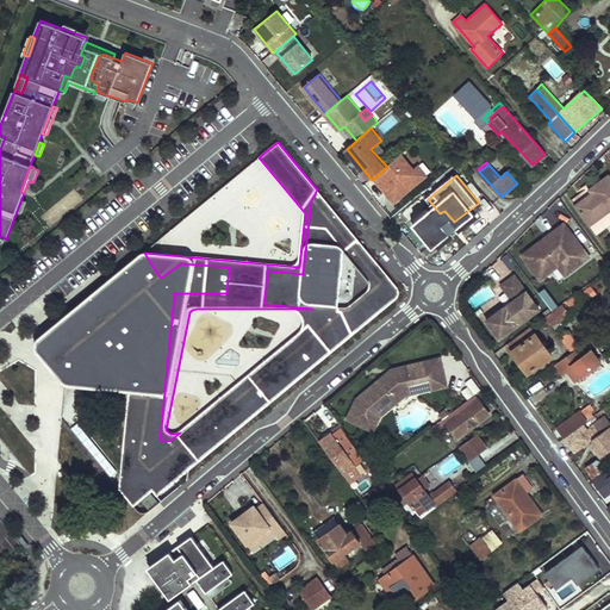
[(574,207),(587,225),(609,209),(609,178),(590,191),(592,194),(574,207)]
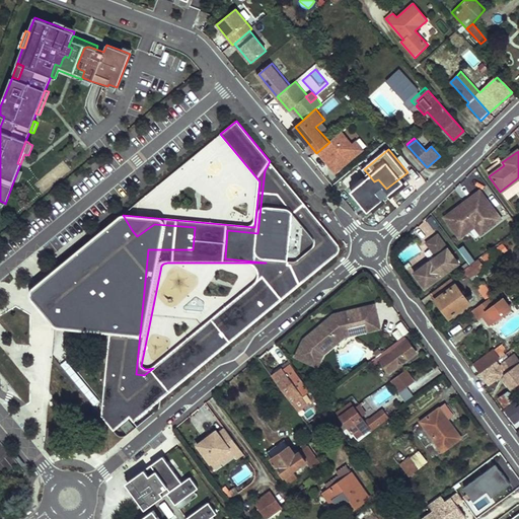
[(193,249),(195,227),(154,224),(137,236),(132,230),(123,215),(32,288),(32,290),(33,293),(34,294),(42,297),(57,315),(56,326),(59,327),(109,334),(101,416),(114,431),(130,418),(138,427),(156,411),(159,408),(160,399),(338,253),(339,251),(340,248),(339,245),(336,240),(270,161),(265,170),(257,233),(227,230),(225,258),(266,263),(265,277),(153,368),(144,375),(136,374),(148,249),(193,249)]
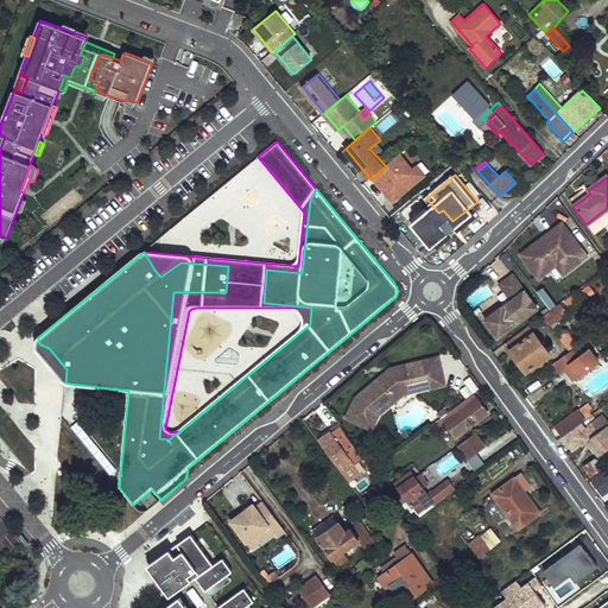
[(74,189),(42,216),(50,227),(82,198),(74,189)]
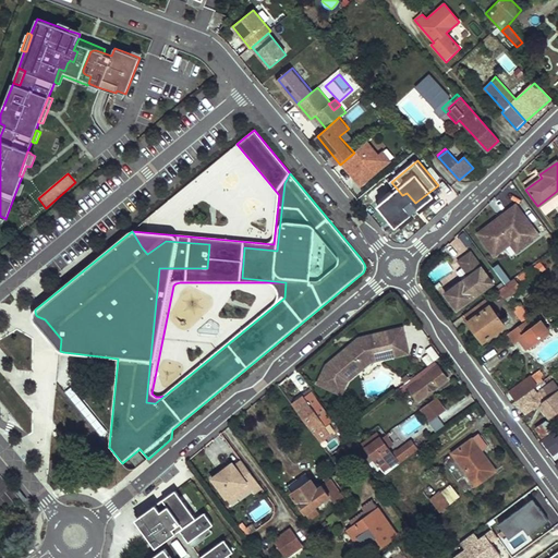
[(15,193),(20,195),(24,184),(20,182),(15,193)]
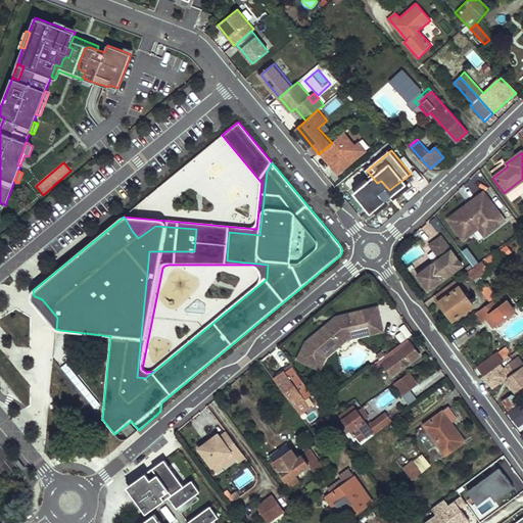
[(389,190),(391,193),(412,176),(411,174),(389,190)]
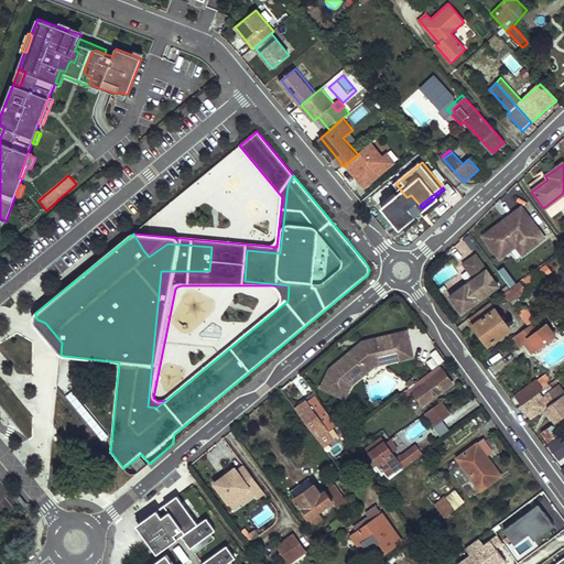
[(502,221),(481,237),(498,259),(518,245),(522,241),(528,251),(543,239),(521,208),(509,217),(511,220),(506,225),(502,221)]
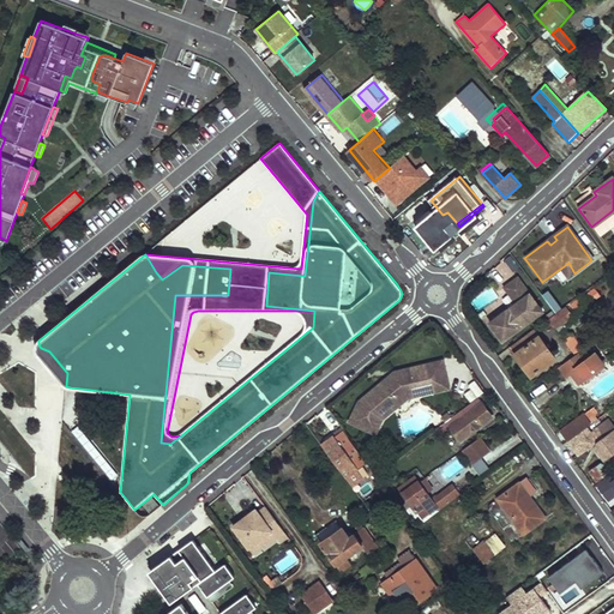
[(569,263),(564,266),(571,276),(575,274),(569,263)]
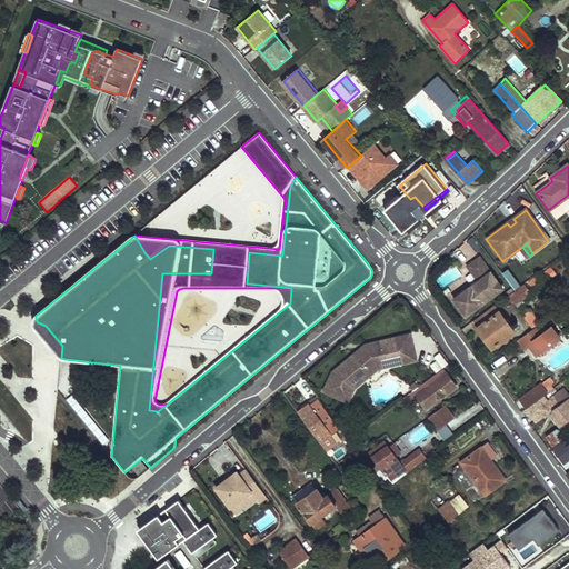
[(479,258),(467,267),(478,282),(473,286),(476,289),(472,291),(470,290),(455,302),(466,317),(502,289),(479,258)]
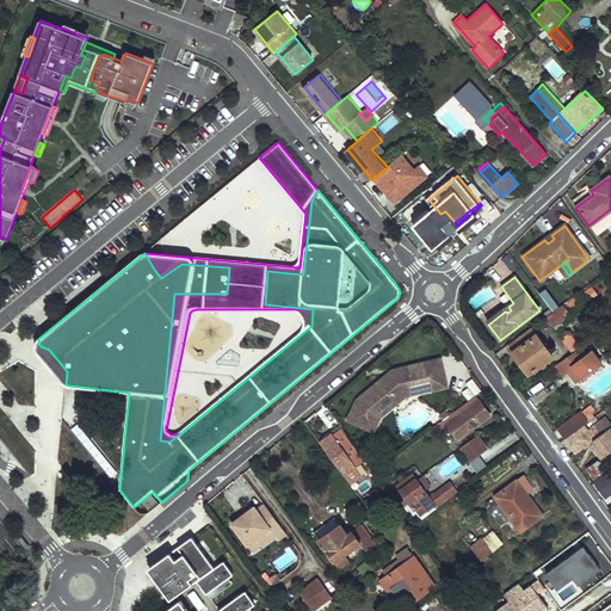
[(545,288),(539,292),(550,310),(557,306),(545,288)]
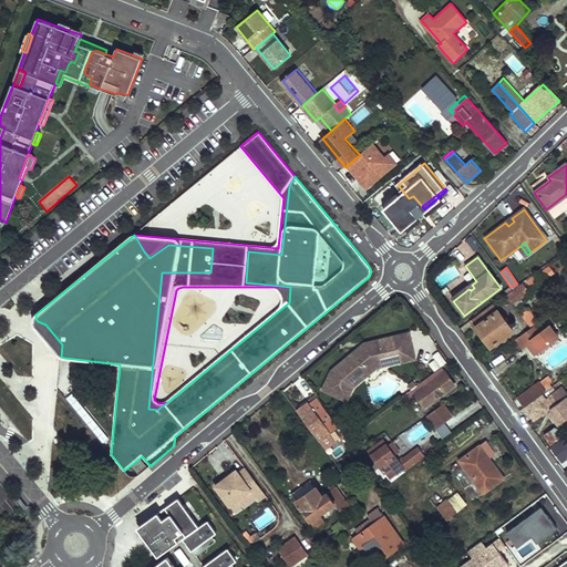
[(506,297),(512,303),(528,292),(523,285),(506,297)]
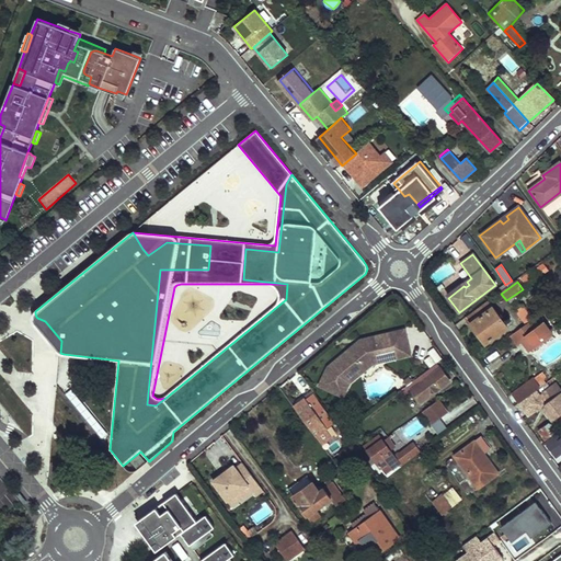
[(466,318),(484,344),(506,329),(487,301),(466,318)]
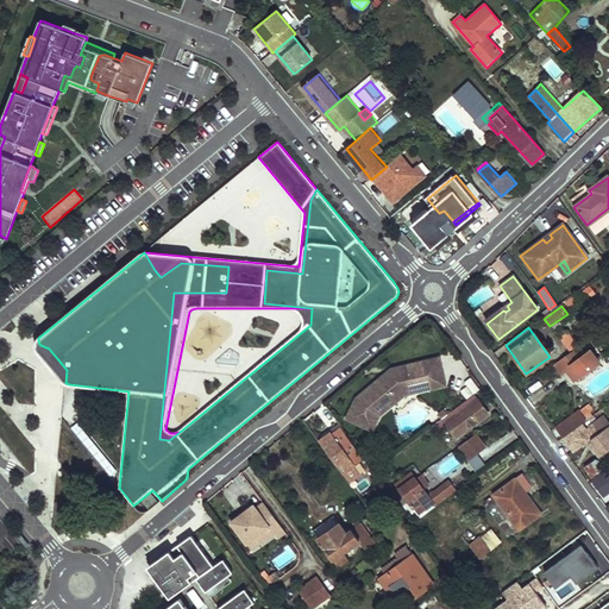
[(570,330),(560,336),(572,351),(581,345),(570,330)]
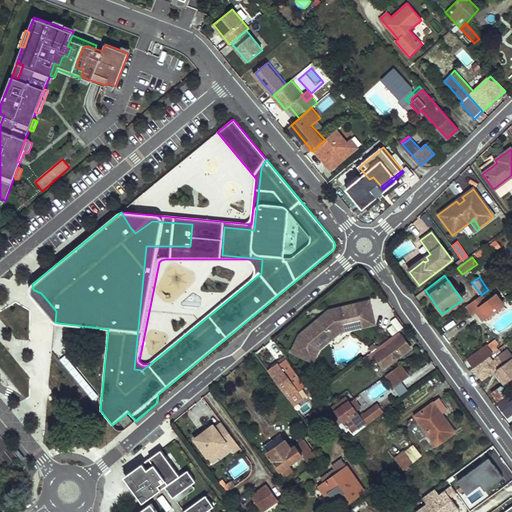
[(490,300),(486,294),(466,309),(471,316),(477,312),(480,310),(486,318),(503,306),(496,297),(490,300)]
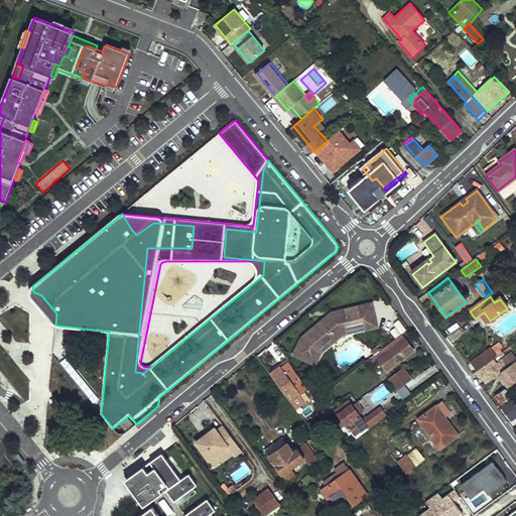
[(301,338),(293,355),(306,360),(311,349),(320,353),(342,334),(361,330),(360,321),(374,317),(371,303),(344,309),(345,313),(334,316),(329,320),(326,317),(301,338)]
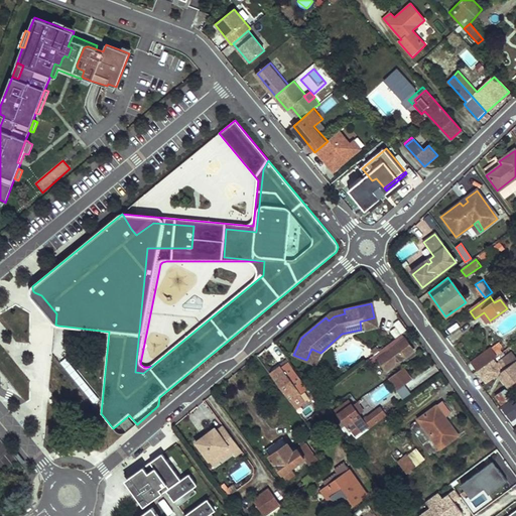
[(331,312),(326,317),(329,320),(334,316),(345,313),(344,309),(331,312)]
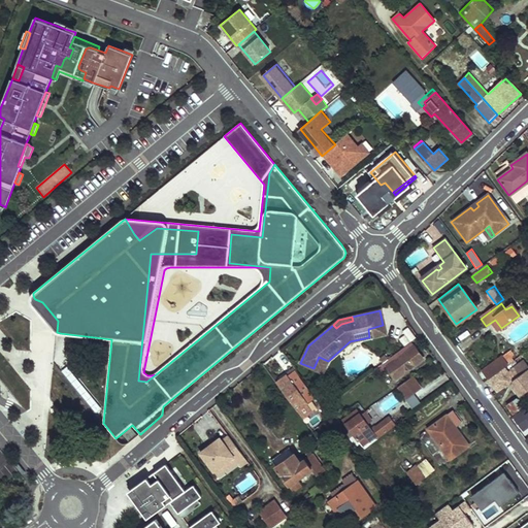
[(495,320),(492,322),(498,331),(501,328),(495,320)]
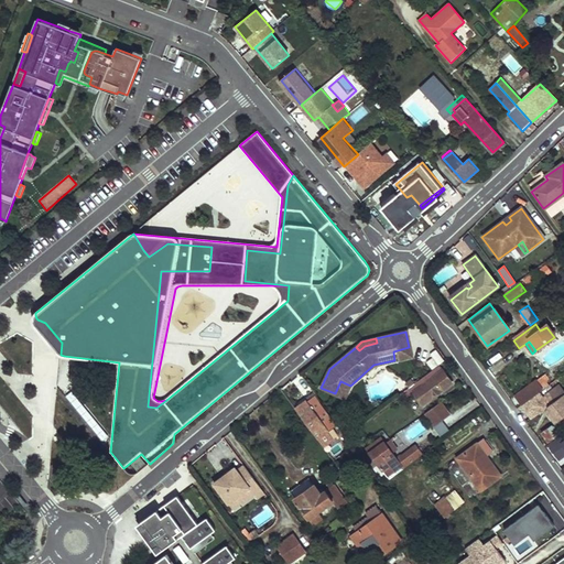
[(409,347),(393,351),(394,360),(411,357),(409,347)]
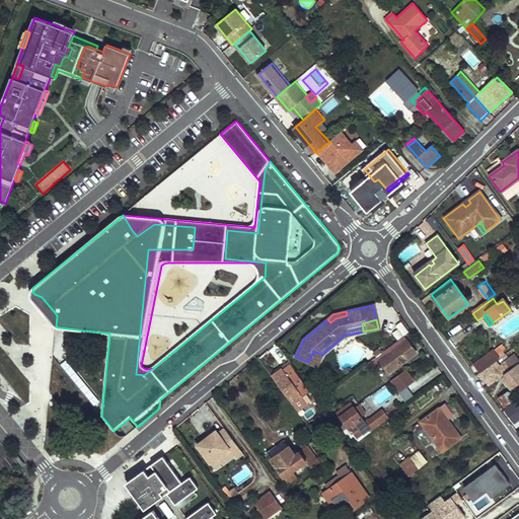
[(399,322),(391,332),(398,340),(408,328),(399,322)]
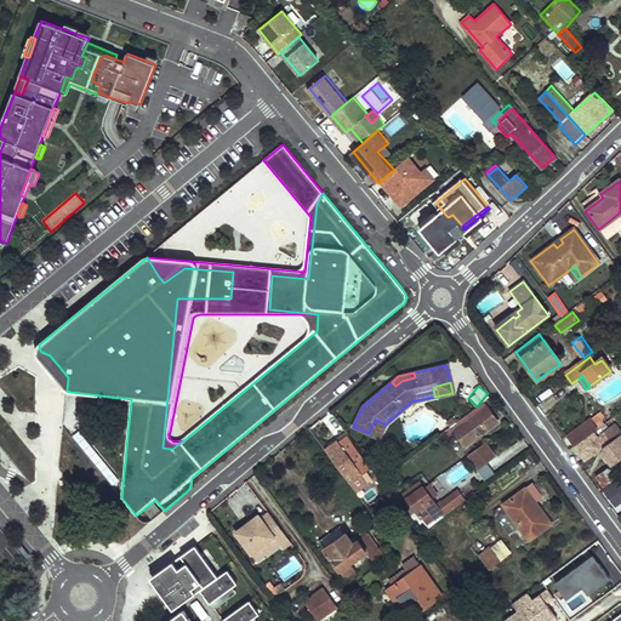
[(455,431),(465,444),(496,421),(483,402),(455,422),(444,431),(448,436),(455,431)]
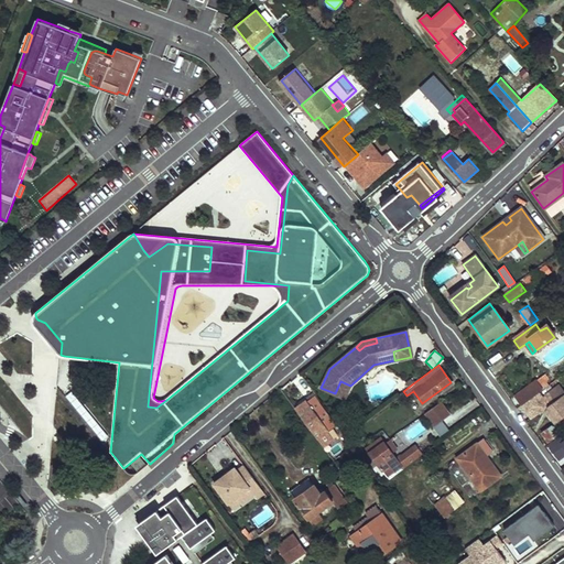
[(514,396),(521,405),(551,384),(543,375),(514,396)]
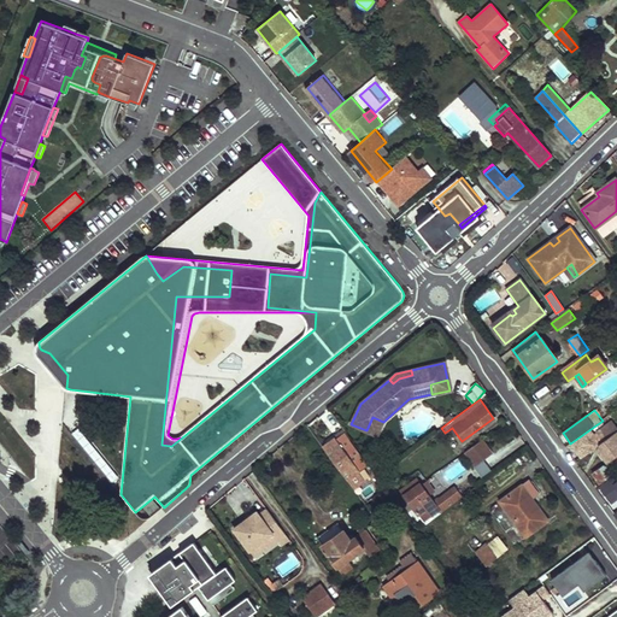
[(432,427),(435,432),(441,428),(452,419),(448,415),(432,427)]
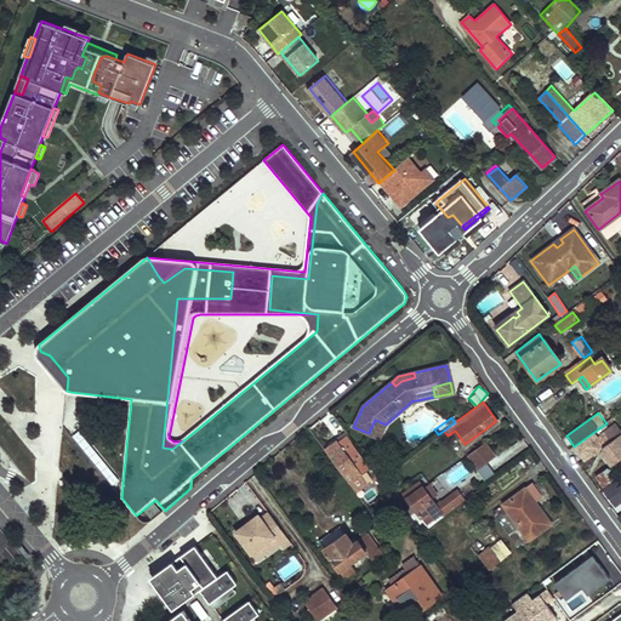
[(375,420),(369,433),(379,438),(386,425),(375,420)]
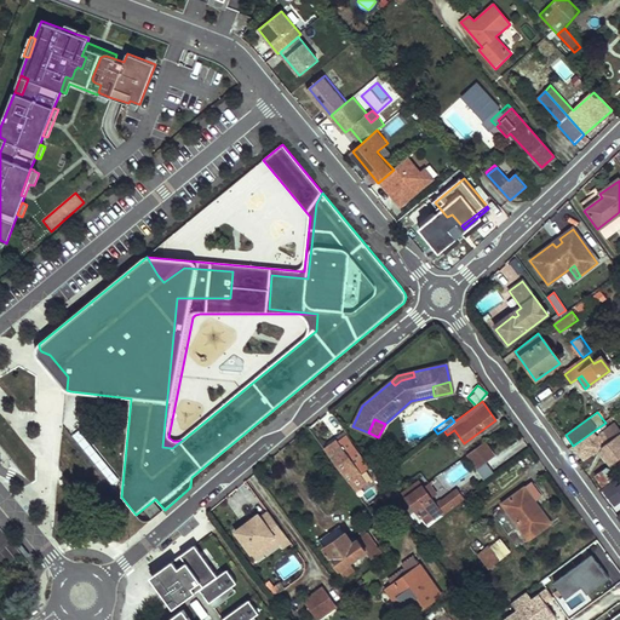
[(619,429),(615,423),(601,434),(602,436),(598,438),(604,447),(603,447),(602,455),(610,465),(619,458),(619,429)]
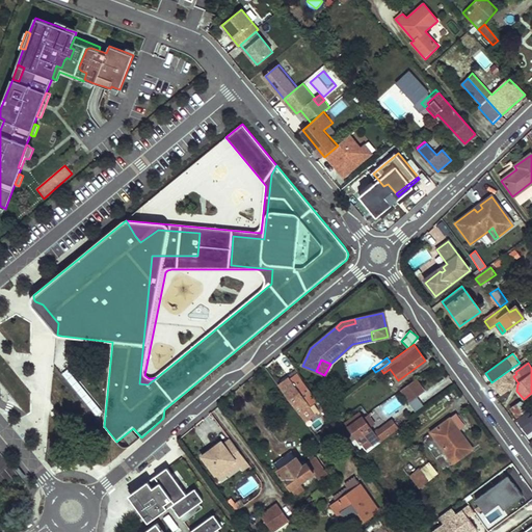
[(69,369),(62,374),(97,417),(103,411),(69,369)]
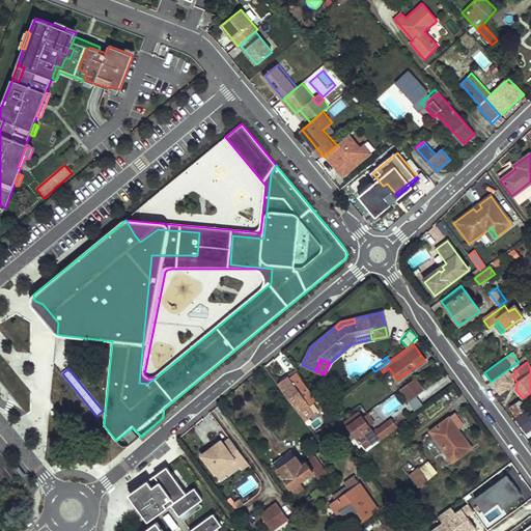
[(276,389),(302,423),(312,415),(307,408),(315,402),(295,375),(287,380),(276,389)]
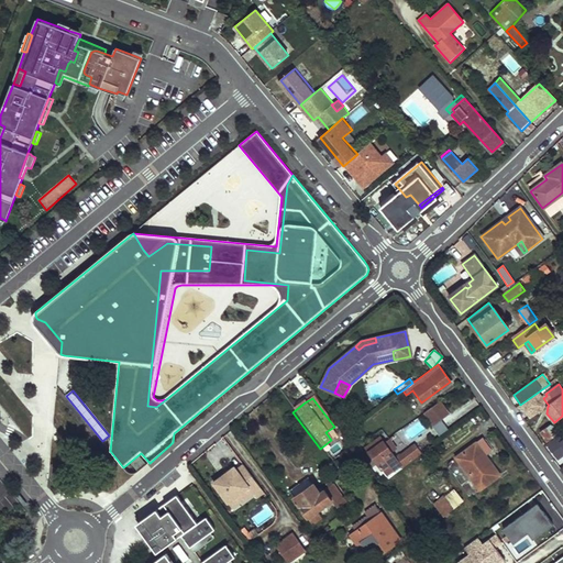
[(440,403),(424,412),(433,424),(449,415),(440,403)]
